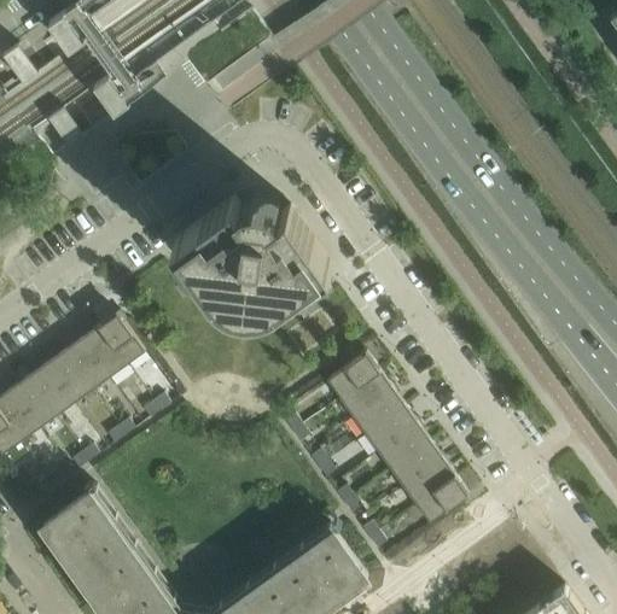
[(65,12),(50,24),(58,36),(73,25),(85,42),(100,30),(91,17),(81,3),(67,13),(65,12)]
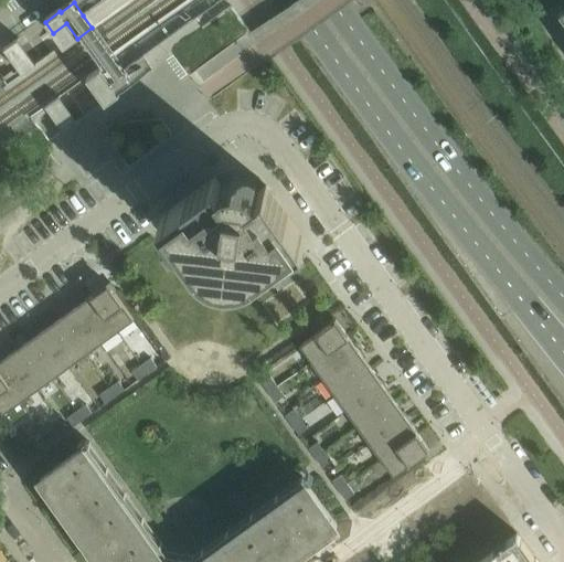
[(229,10),(191,38),(191,40),(210,65),(246,39),(249,36),(231,11),(230,10),(229,10)]
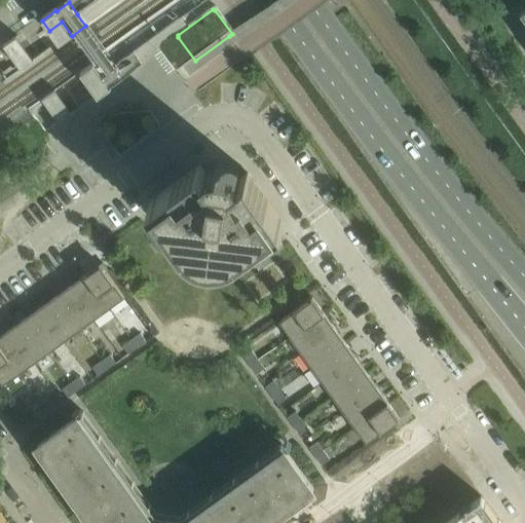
[(90,87),(98,98),(111,88),(111,87),(123,78),(115,66),(134,52),(137,50),(128,39),(92,65),(103,78),(90,87)]
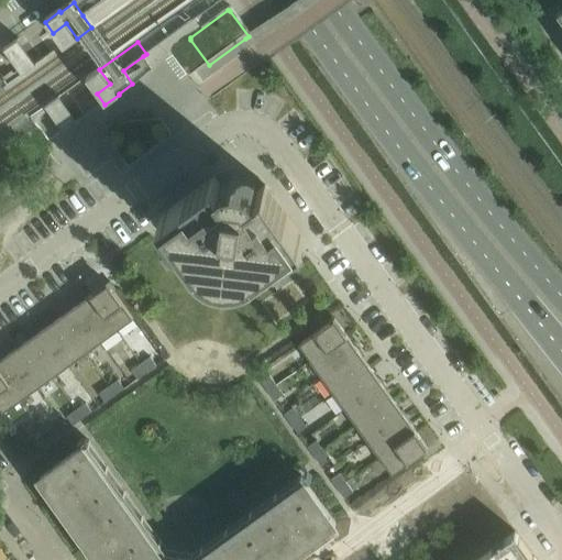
[(176,243),(176,244),(172,248),(185,266),(188,270),(191,274),(196,278),(201,282),(206,284),(211,286),(217,288),(222,289),(229,291),(233,291),(238,289),(244,288),(250,287),(255,285),(261,282),(265,280),(283,266),(279,261),(281,261),(279,260),(304,242),(271,196),(261,202),(253,190),(255,189),(253,187),(251,185),(249,184),(245,183),(242,182),(239,180),(235,180),(232,180),(229,182),(226,183),(222,184),(224,186),(212,194),(206,185),(160,219),(176,243)]
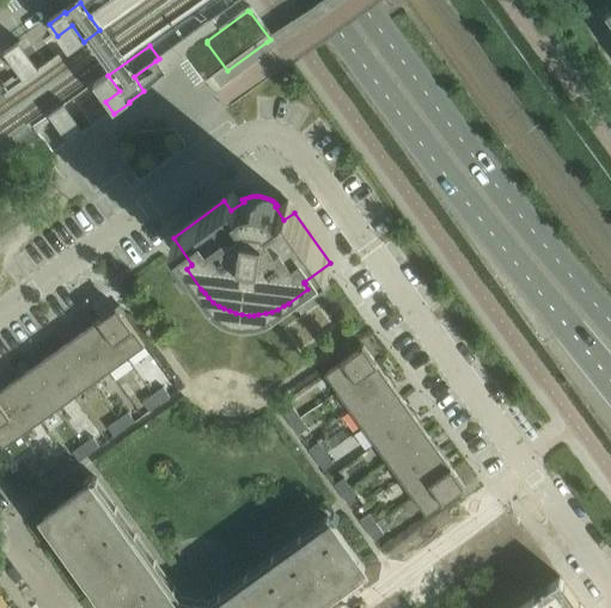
[(98,323),(126,362),(145,349),(116,309),(98,323)]
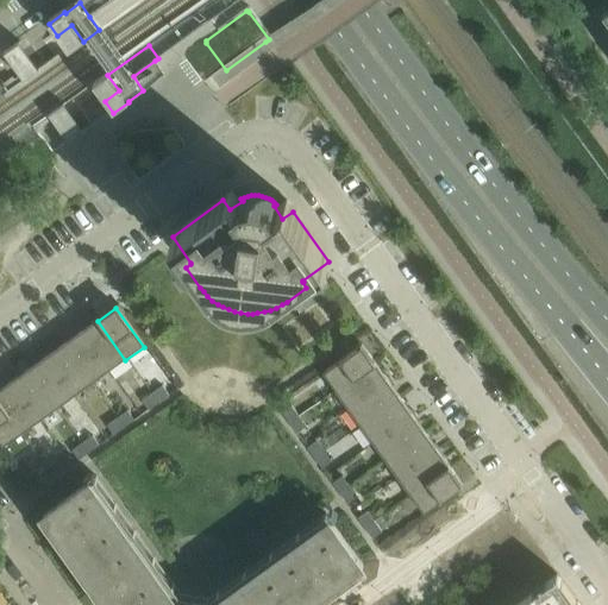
[(80,334),(108,372),(125,360),(98,321),(80,334)]
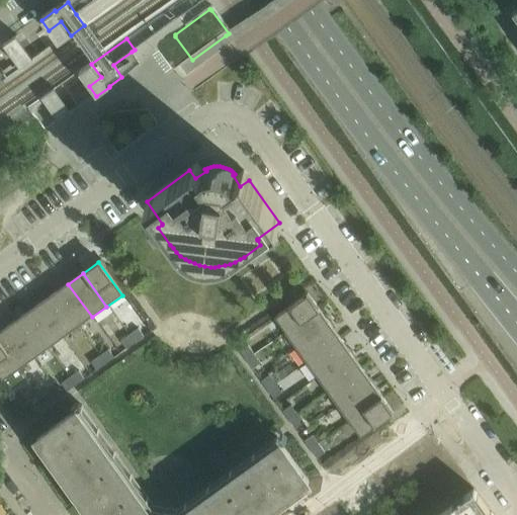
[(54,294),(77,328),(92,317),(68,284),(54,294)]
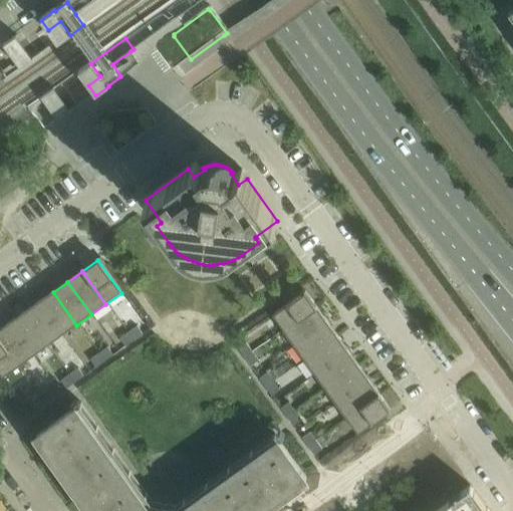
[(53,292),(38,303),(62,335),(76,325),(53,292)]
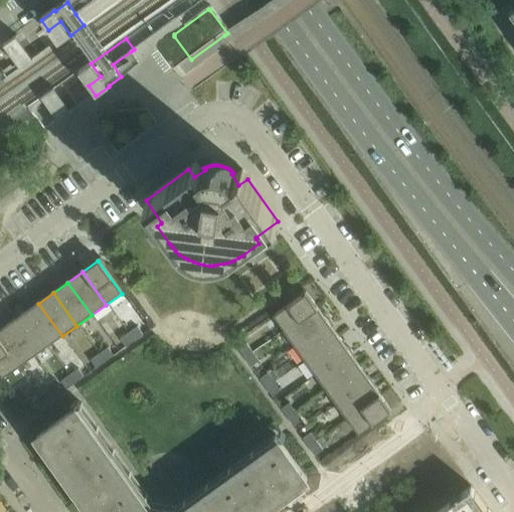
[(273,317),(284,332),(316,309),(305,294),(273,317)]
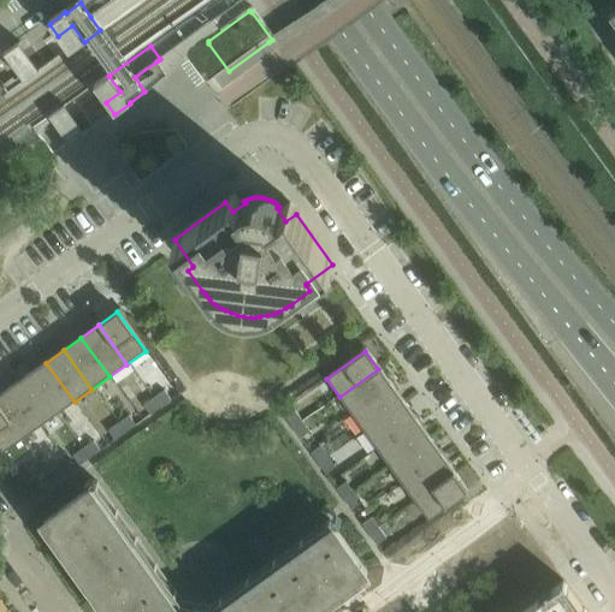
[(29,375),(57,415),(75,402),(46,363),(29,375)]
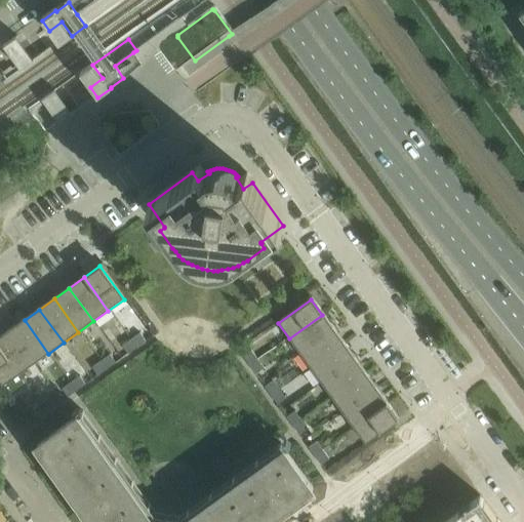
[(289,338),(299,354),(333,329),(322,315),(289,338)]
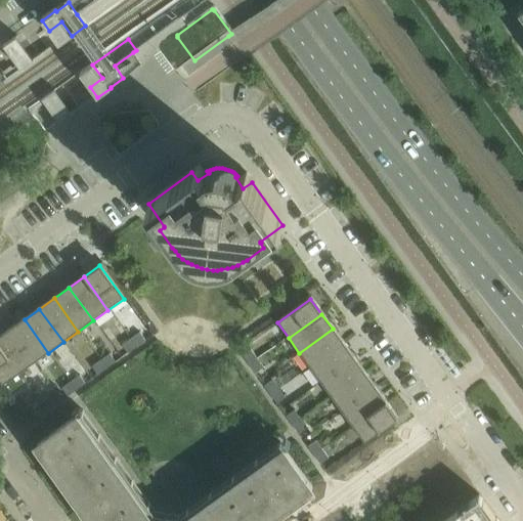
[(9,331),(33,363),(48,353),(25,319),(9,331)]
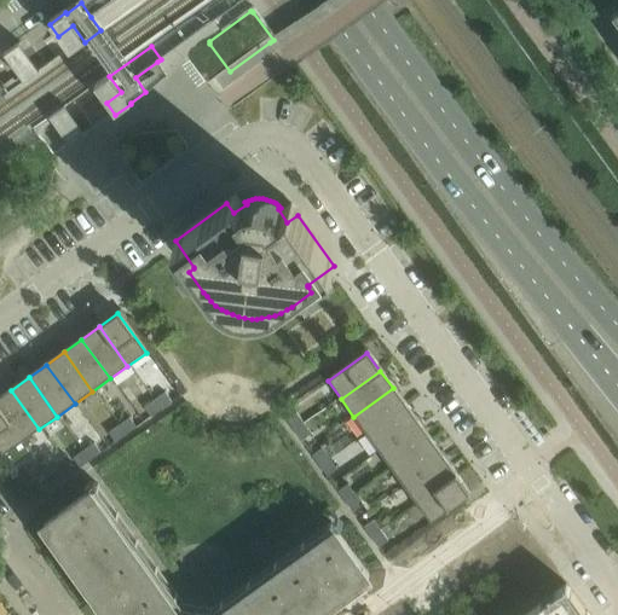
[(393,388),(353,417),(367,434),(405,406),(393,388)]
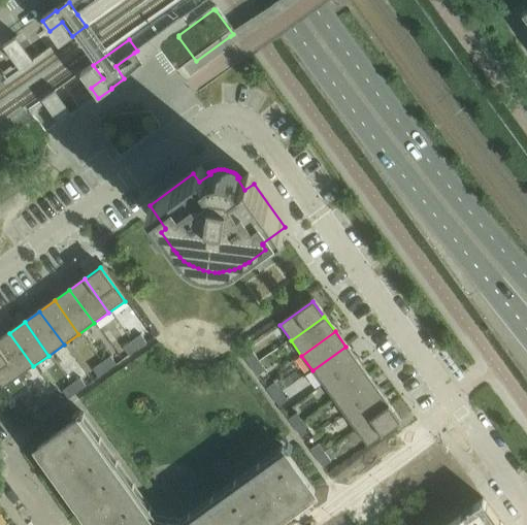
[(0,351),(19,378),(33,366),(9,333),(0,339),(0,351)]
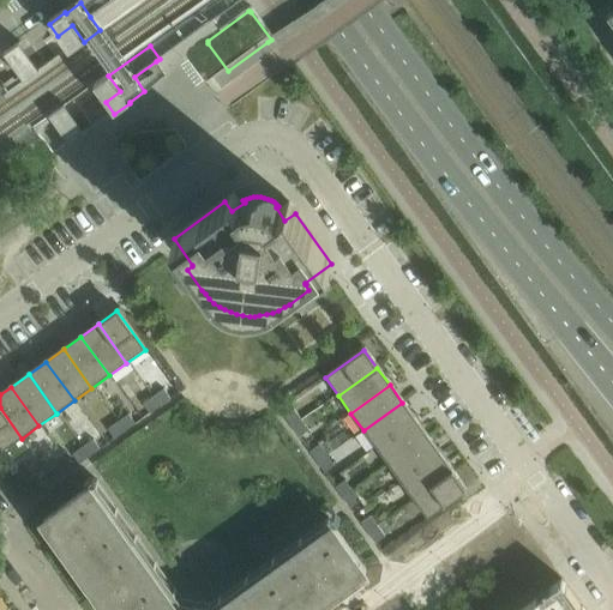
[(152,399),(160,409),(170,402),(163,392),(152,399)]
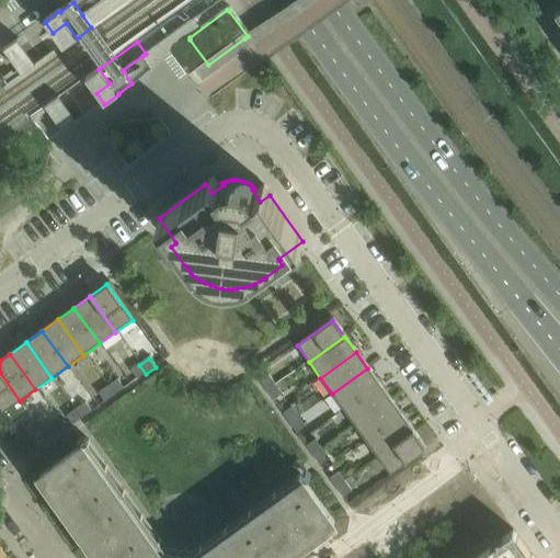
[(146,374),(139,365),(130,372),(136,380),(146,374)]
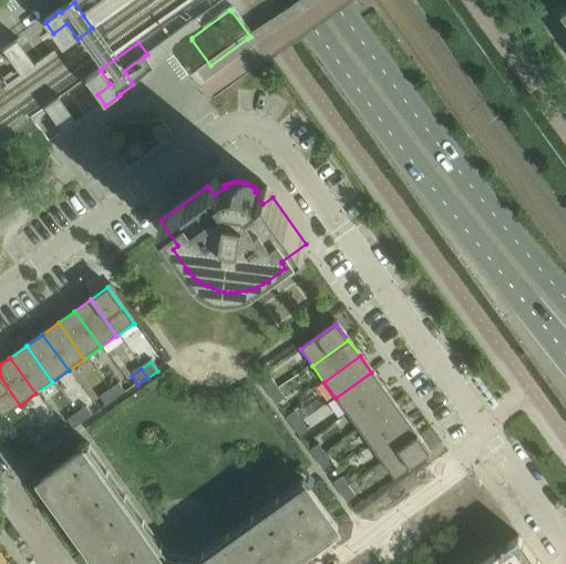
[(383,389),(371,372),(336,398),(348,414),(383,389)]
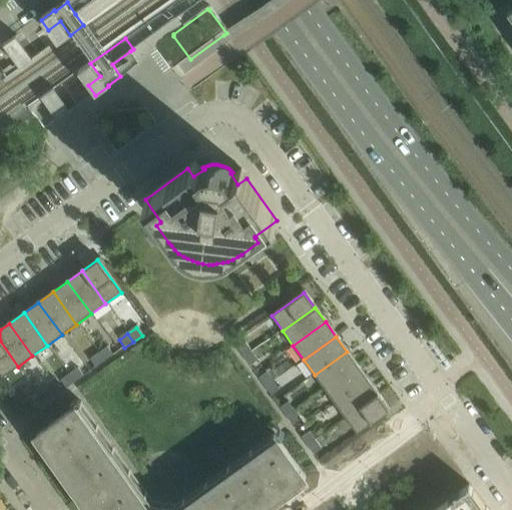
[(18,367),(0,341),(0,375),(2,378),(18,367)]
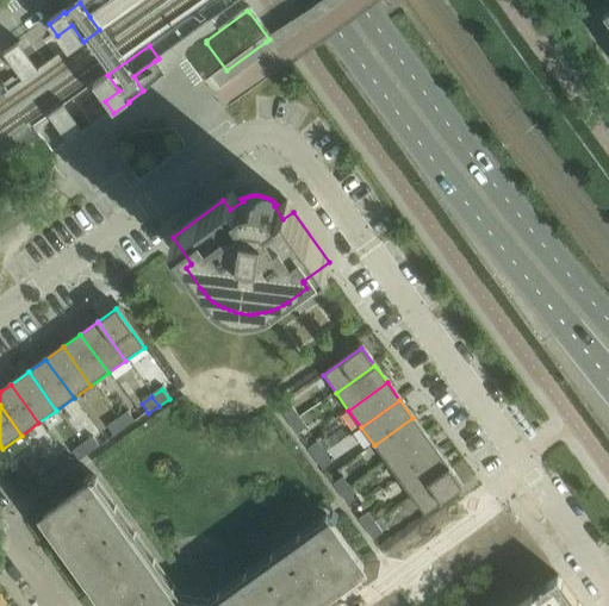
[(283,417),(290,426),(299,420),(292,410),(283,417)]
